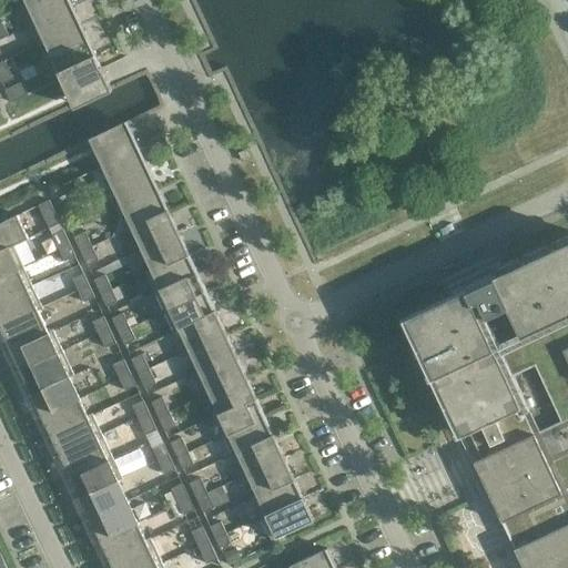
[(72,7),(69,0),(34,0),(27,4),(36,23),(72,7)]
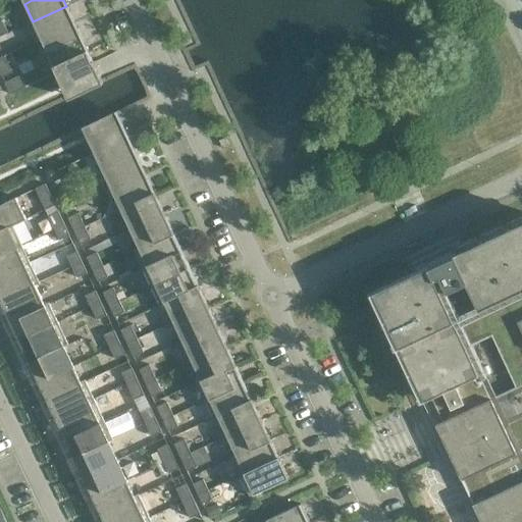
[(74,23),(66,6),(33,21),(41,39),(74,23)]
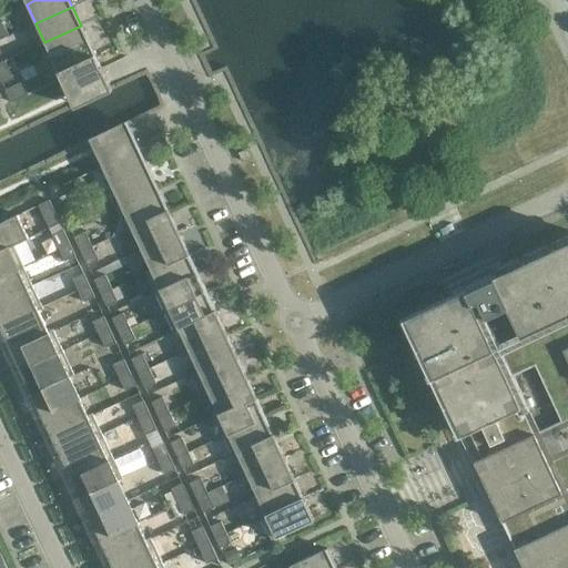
[(101,69),(81,26),(44,42),(70,97),(75,108),(113,90),(108,79),(102,69),(101,69)]
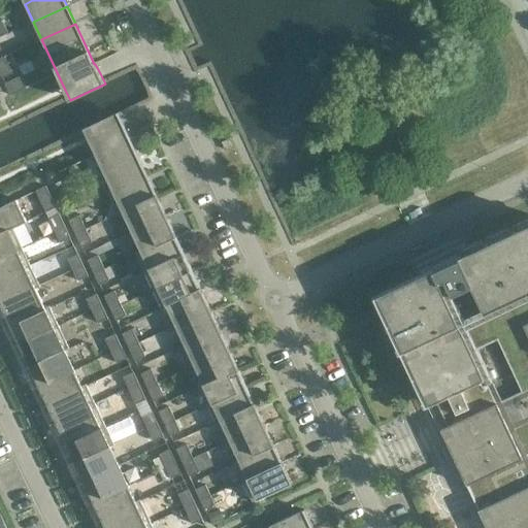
[(12,73),(5,57),(0,58),(0,72),(2,77),(12,73)]
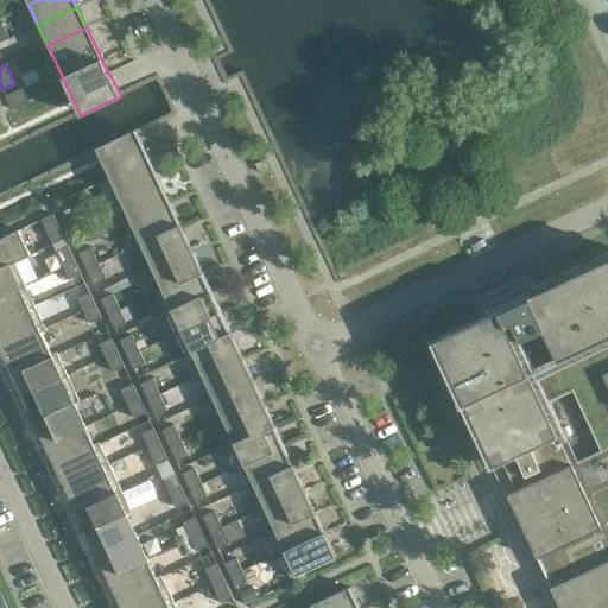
[(25,88),(6,96),(12,109),(31,101),(25,88)]
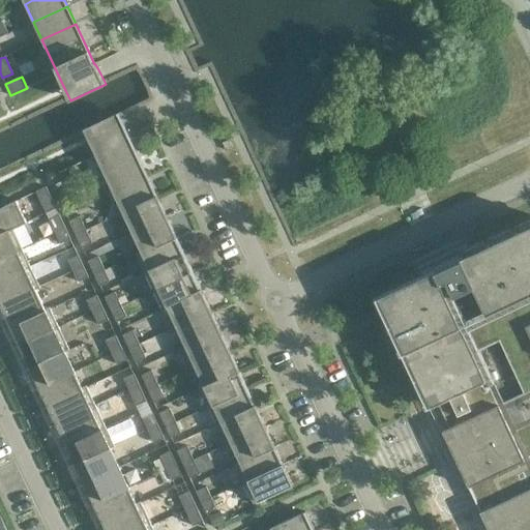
[(88,140),(93,149),(101,168),(136,151),(127,134),(128,133),(123,123),(119,113),(84,129),(88,140)]
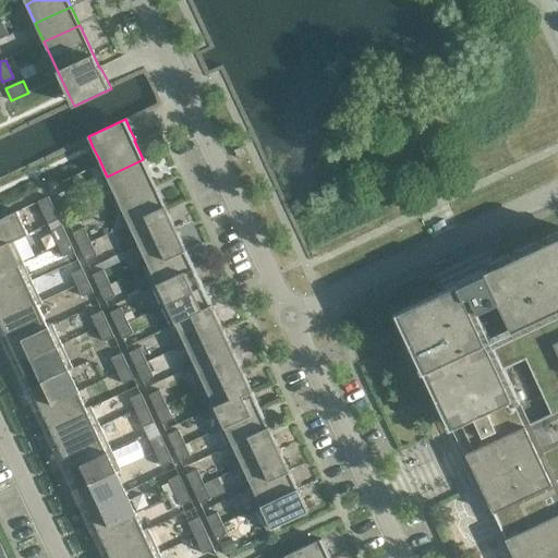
[(154,184),(143,159),(107,177),(118,199),(118,201),(154,184)]
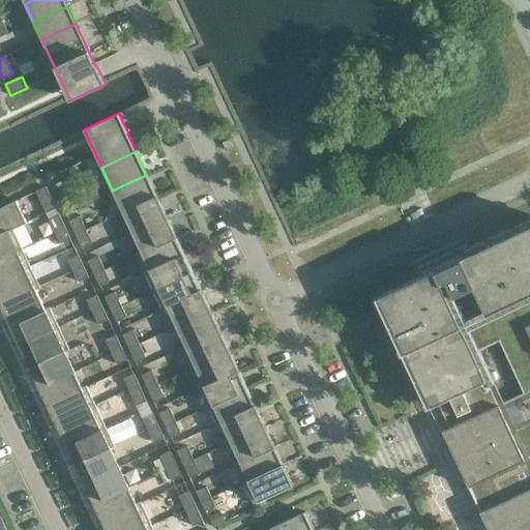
[(156,197),(146,175),(112,190),(112,189),(107,192),(119,216),(123,214),(122,213),(156,197)]
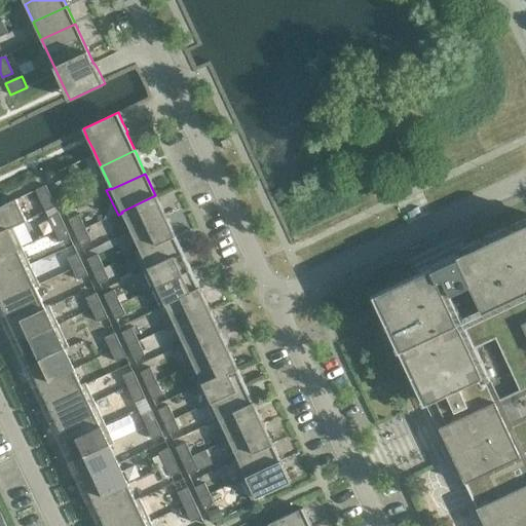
[(36,190),(41,200),(50,196),(46,185),(36,190)]
